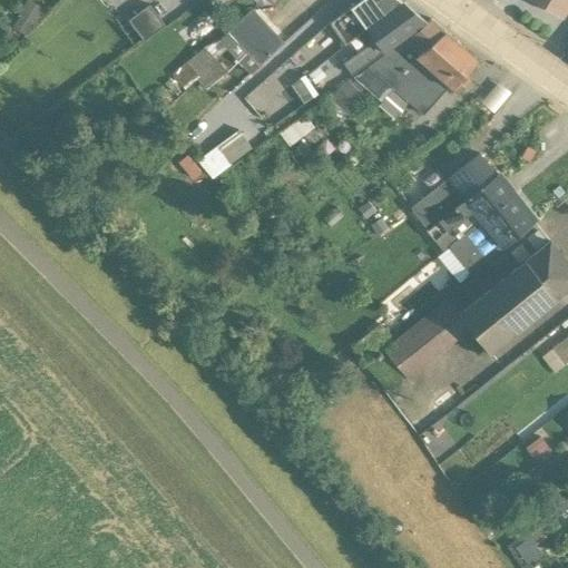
[(29,32),(45,6),(33,0),(30,0),(16,25),(29,32)]
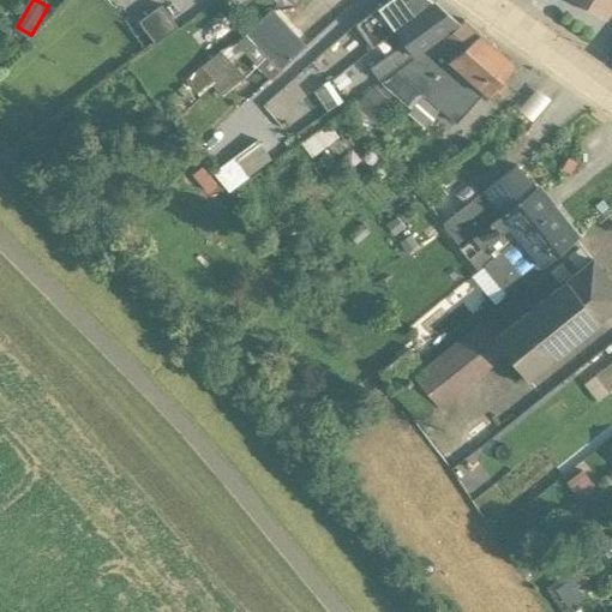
[(390,0),(355,25),(373,48),(435,4),(430,0),(390,0)]
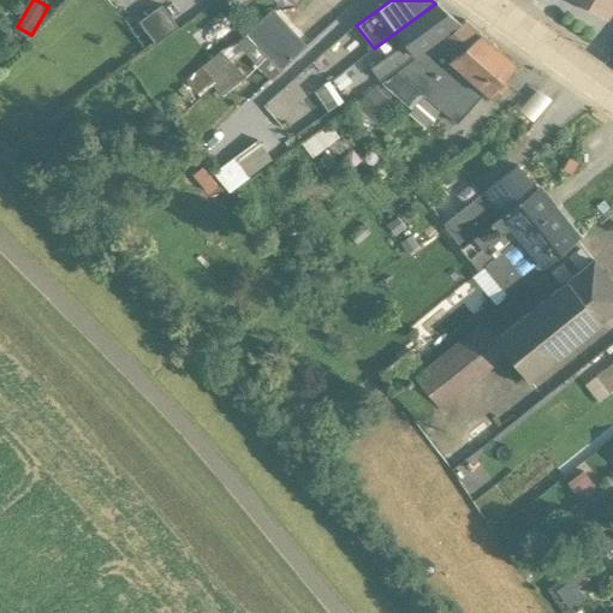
[(612,0),(575,0),(607,19),(612,10),(612,0)]
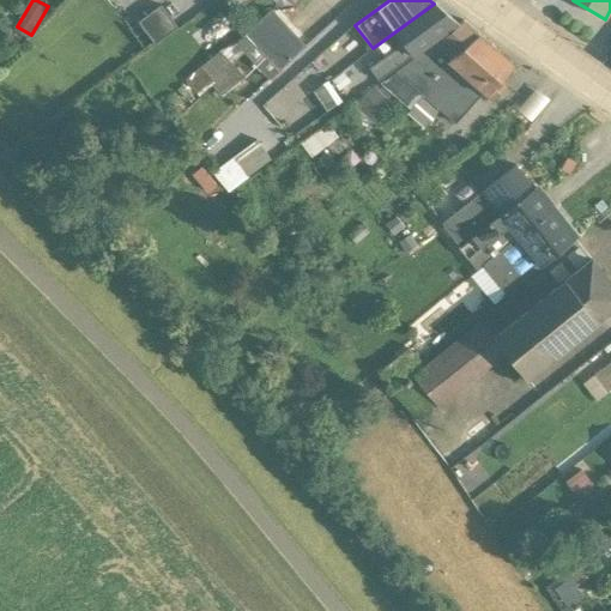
[(159,42),(181,25),(164,1),(141,18),(159,42)]
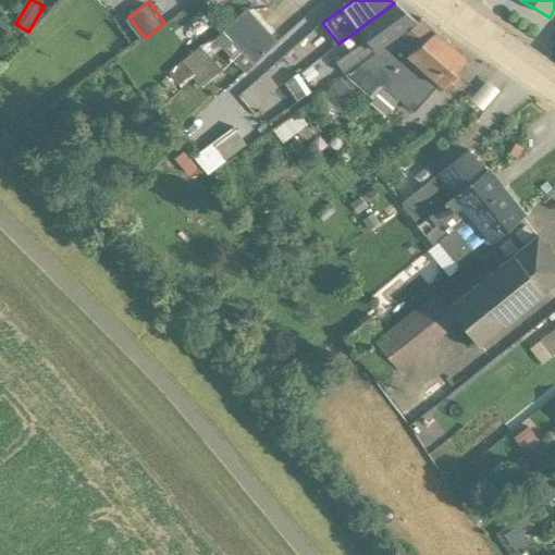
[(296,74),(312,95),(416,21),(394,3),(296,74)]
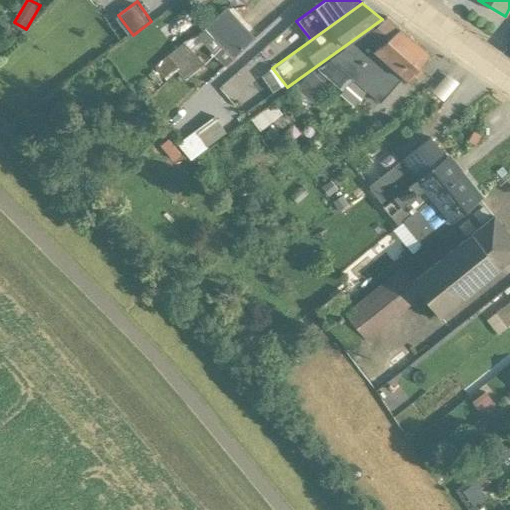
[(224,66),(255,38),(227,8),(197,37),(184,42),(155,67),(166,80),(177,72),(184,80),(203,65),(194,54),(204,46),(206,46),(206,47),(224,66)]
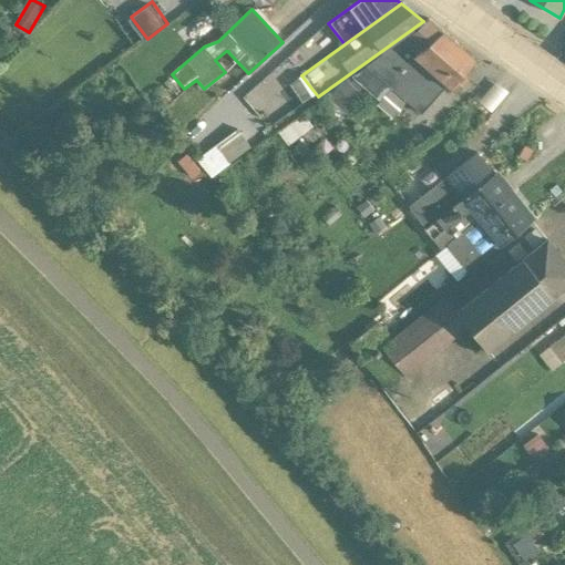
[(469,79),(464,74),(475,61),(431,21),(427,21),(367,67),(353,78),(380,102),(392,89),(421,114),(447,86),(455,93),(469,79)]
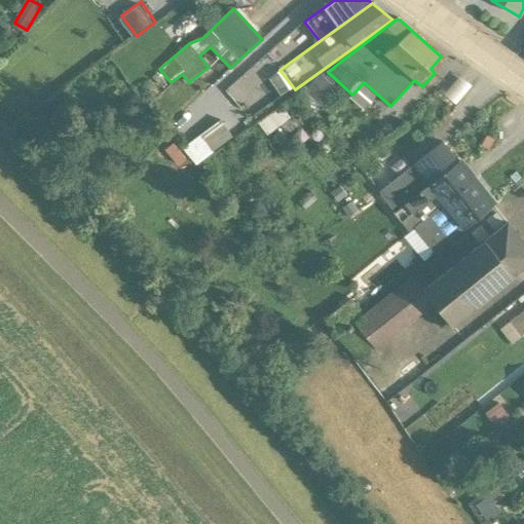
[(295,89),(279,70),(269,78),(284,98),(295,89)]
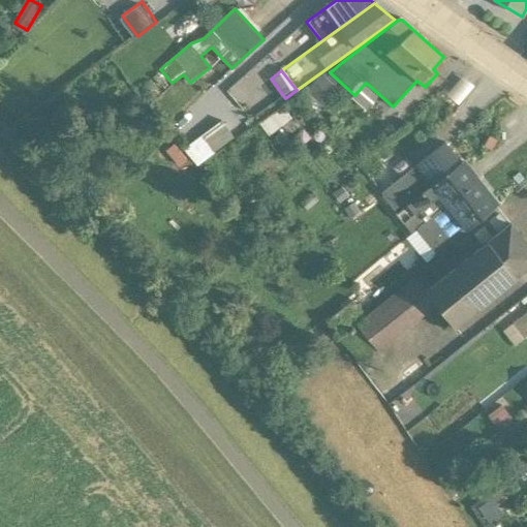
[(309,90),(305,94),(312,103),(316,100),(319,103),(336,88),(322,73),(307,88),(309,90)]
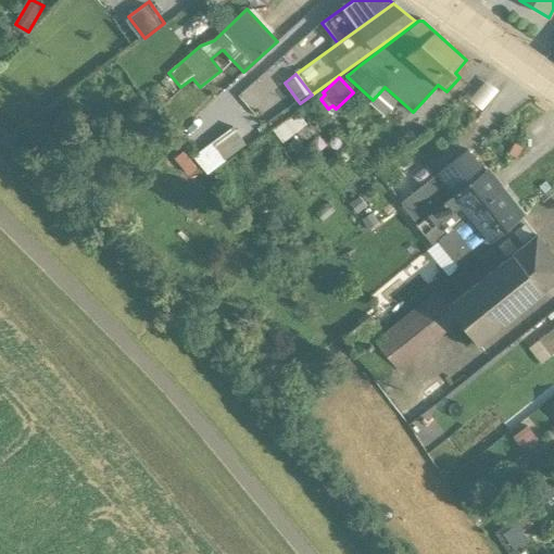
[(265,84),(247,100),(265,123),(274,116),(279,122),(286,116),(280,110),(284,105),(265,84)]
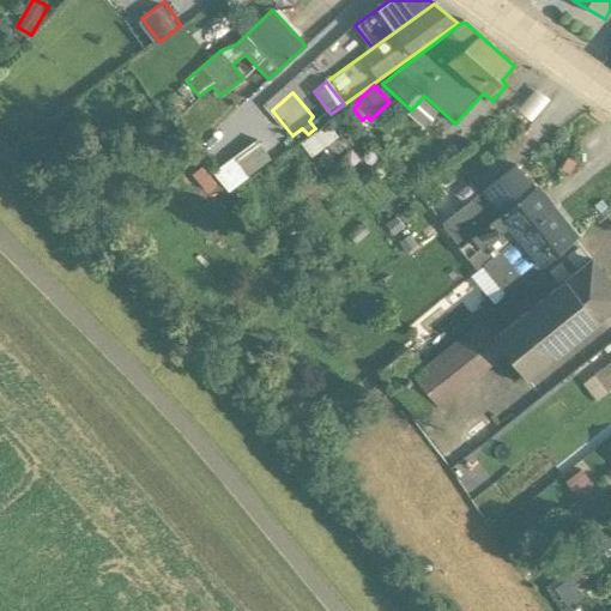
[(340,138),(336,131),(314,144),(314,145),(307,150),(310,157),(340,138)]
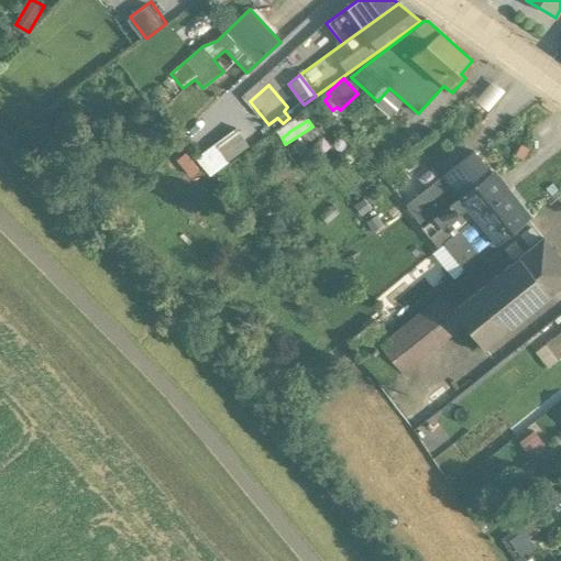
[(250,145),(237,129),(215,145),(228,163),(250,145)]
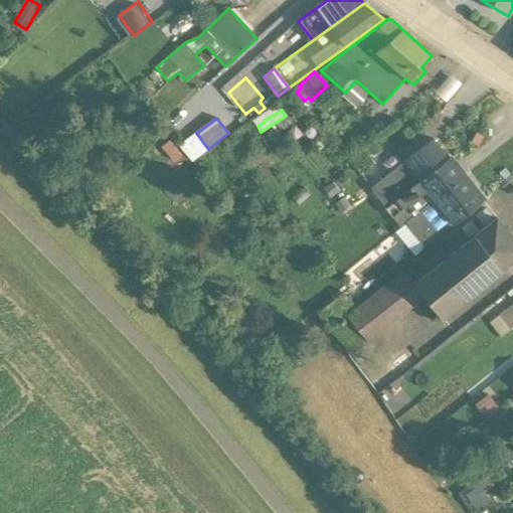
[(386,207),(449,159),(433,139),(371,187),(386,207)]
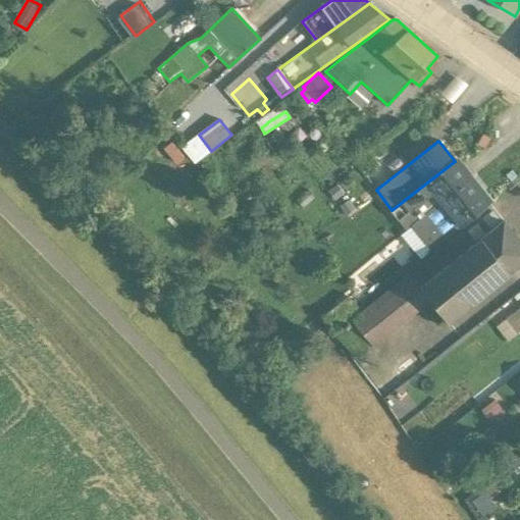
[(378,168),(363,148),(352,157),(367,177),(378,168)]
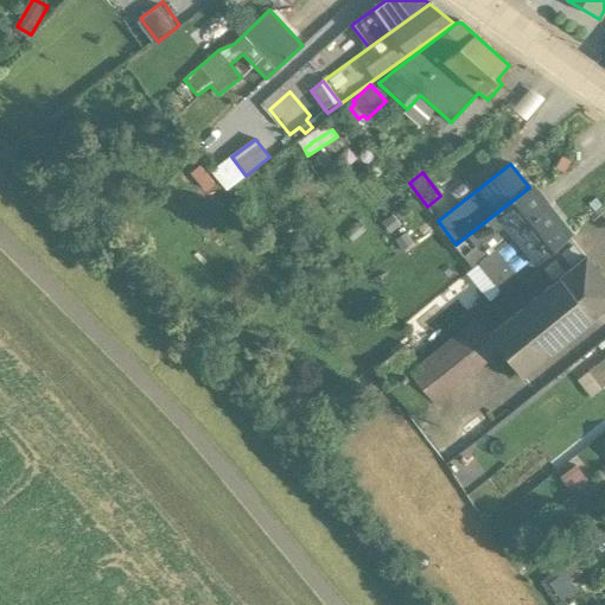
[(529,188),(456,244),(473,267),(547,209),(529,188)]
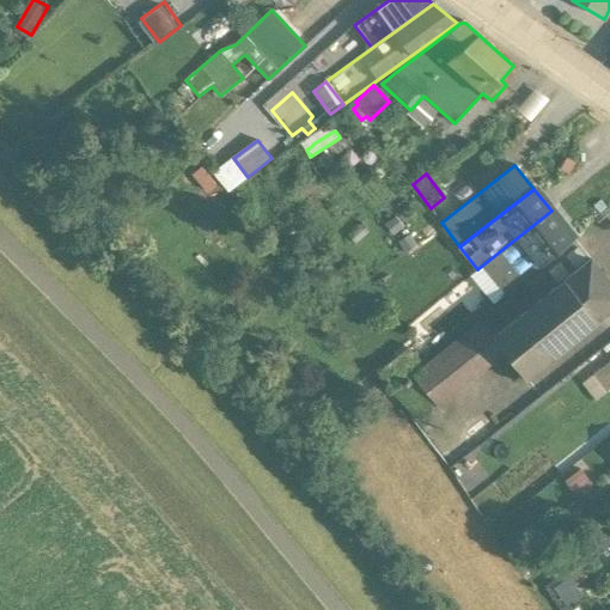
[(577,236),(555,208),(551,211),(477,269),(470,274),(492,300),(499,300),(577,236)]
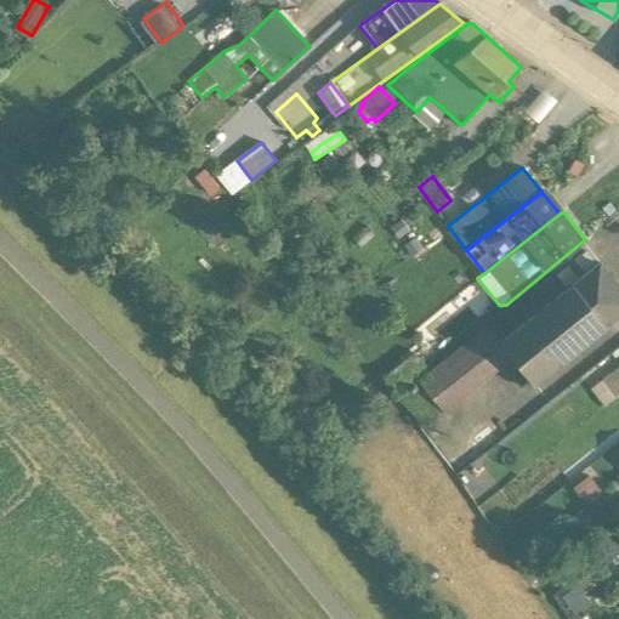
[(376,237),(369,227),(350,243),(358,253),(376,237)]
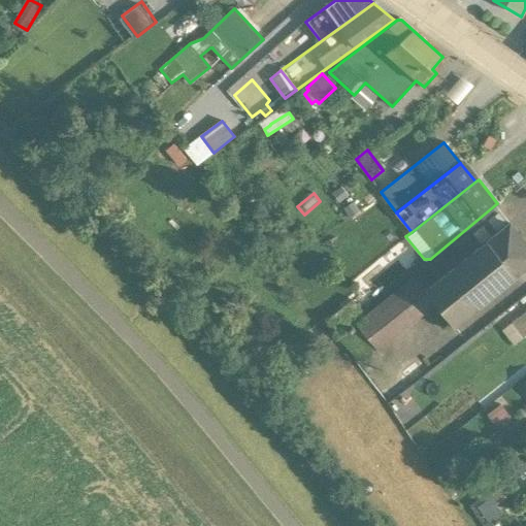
[(358,194),(341,206),(360,231),(377,219),(358,194)]
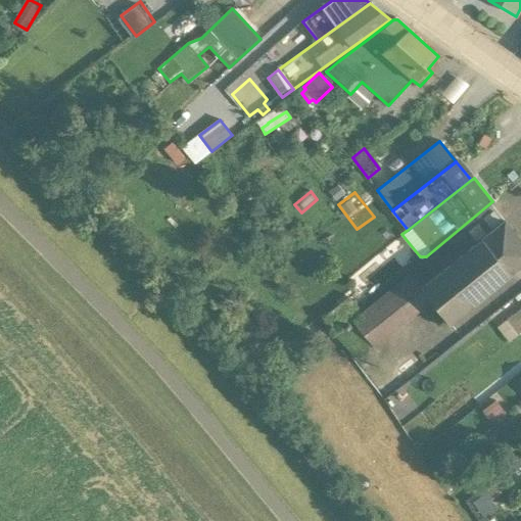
[(352,322),(336,335),(358,362),(431,302),(448,323),(520,265),(520,241),(505,222),(425,286),(412,270),(351,320),(352,322)]
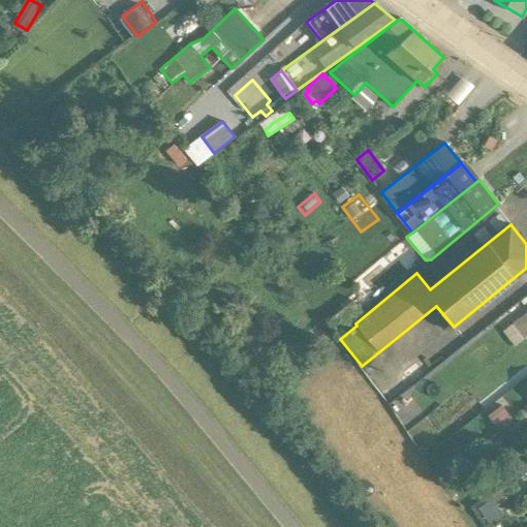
[(526,311),(503,330),(515,345),(526,335),(526,311)]
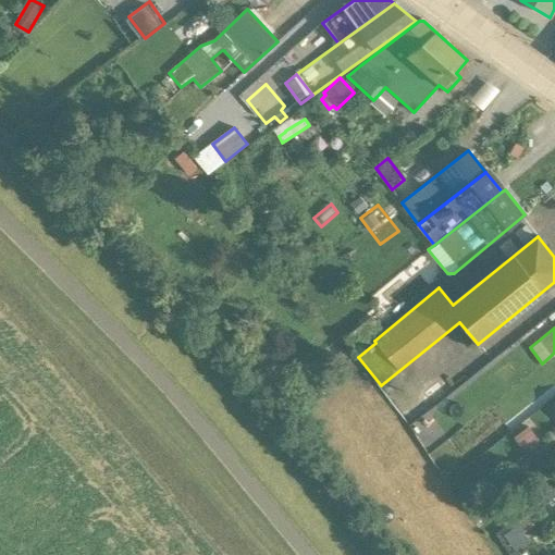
[(554,486),(510,525),(513,529),(500,539),(510,554),(516,554),(518,553),(516,551),(530,541),(523,531),(533,525),(528,517),(554,497),(554,486)]
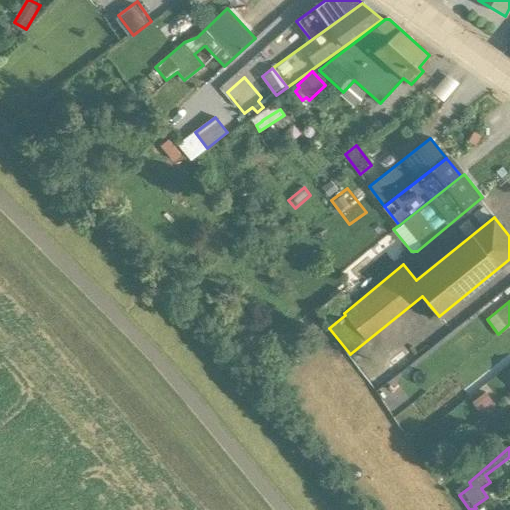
[(434,455),(424,462),(432,474),(442,468),(434,455)]
